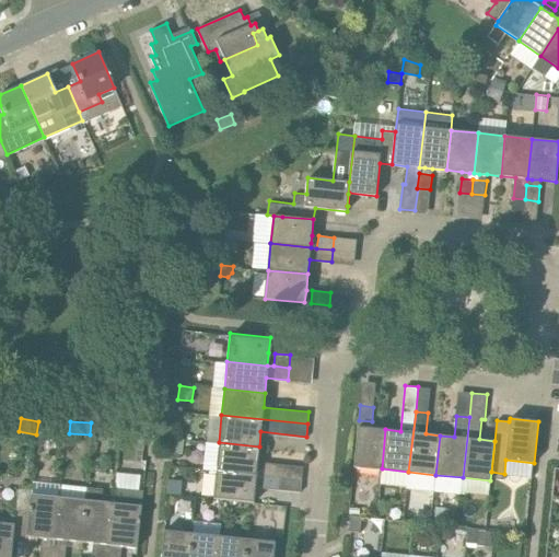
[(136,427),(124,425),(123,437),(134,439),(136,427)]
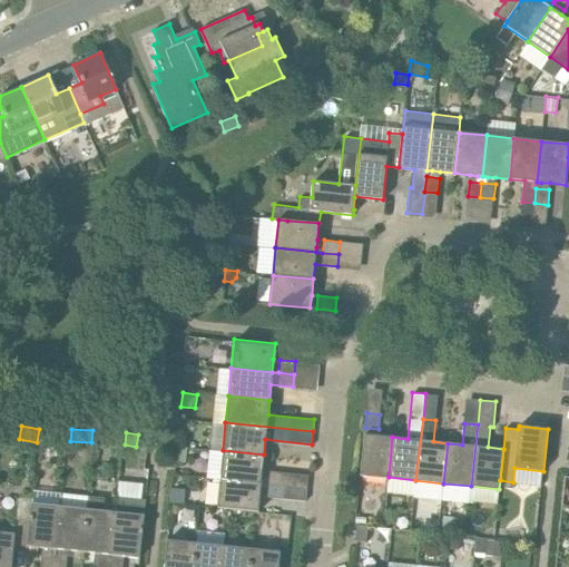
[(392,437),(378,436),(364,434),(360,475),(389,477),(392,437)]
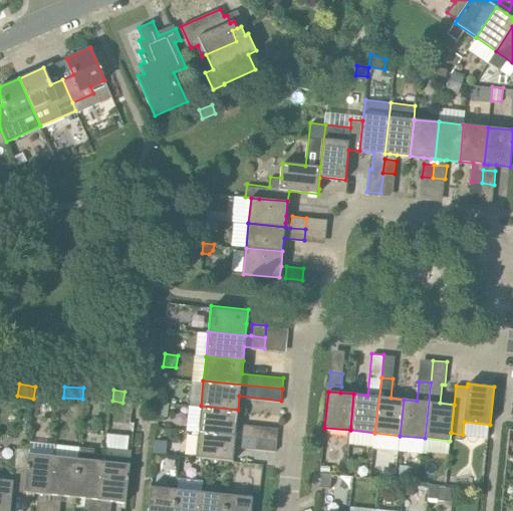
[(159,414),(168,415),(170,403),(161,402),(159,414)]
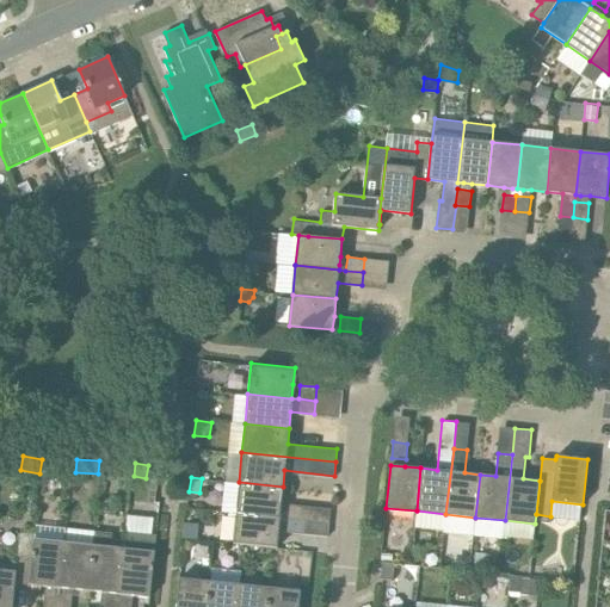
[(282,502),(283,487),(239,482),(235,512),(330,521),(331,507),(282,502)]
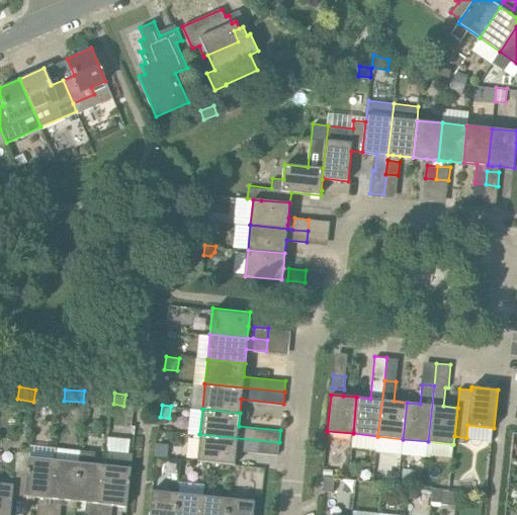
[(278,453),(279,442),(199,434),(197,459),(235,463),(236,449),(278,453)]
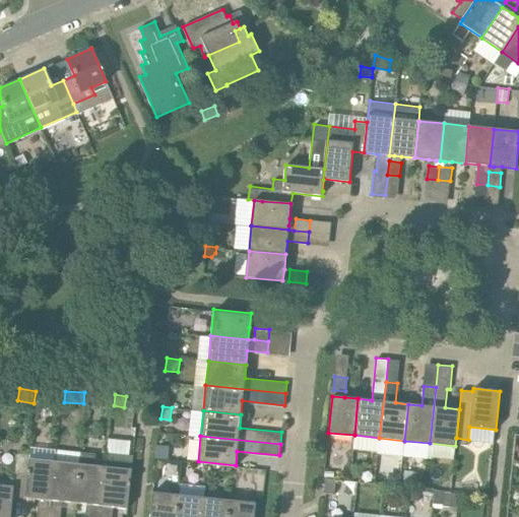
[(155,456),(167,458),(169,445),(156,443),(155,456)]
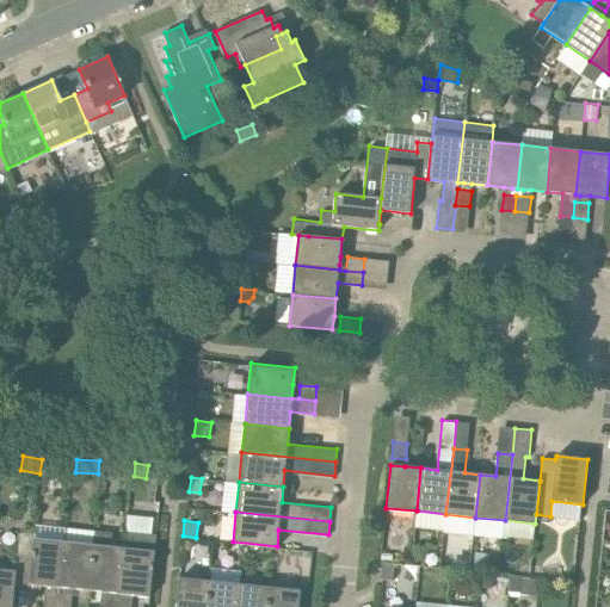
[(117,606),(124,546),(112,545),(114,531),(96,530),(94,543),(90,590),(105,592),(103,606),(117,606)]
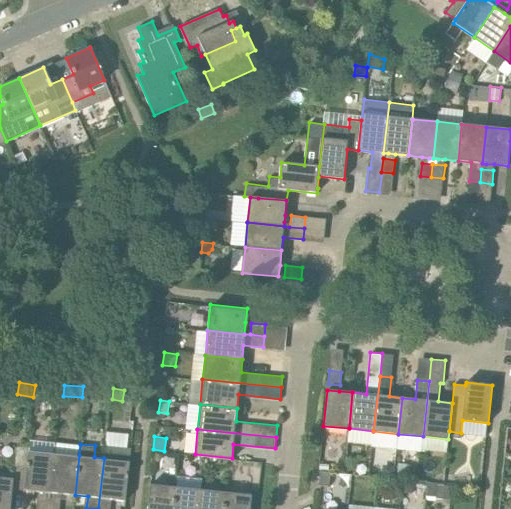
[(104,458),(98,508),(110,508),(111,498),(125,500),(130,461),(131,447),(106,444),(104,458)]
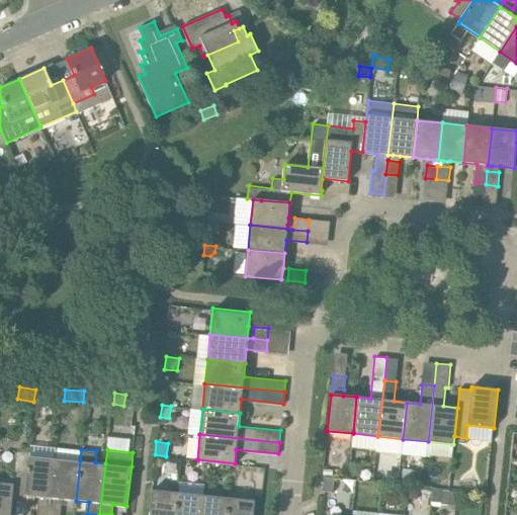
[(24,495),(28,454),(17,453),(13,483),(0,481),(0,514),(10,514),(12,494),(24,495)]
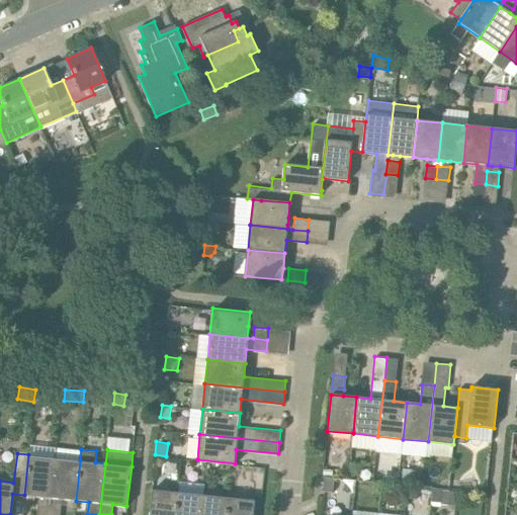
[(24,495),(38,496),(51,498),(55,457),(28,454),(24,495)]
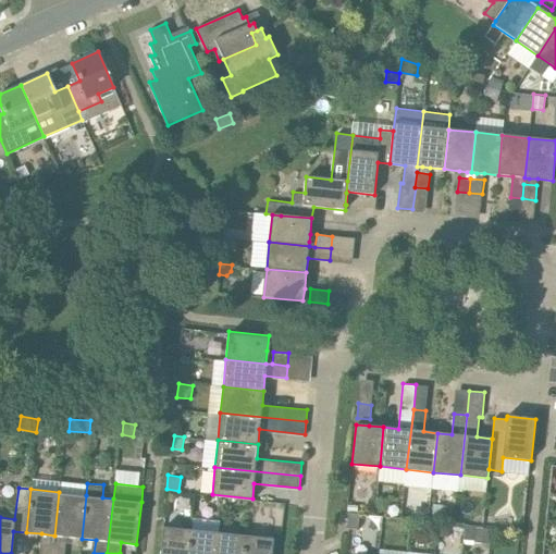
[(59,492),(54,536),(66,537),(82,539),(86,495),(59,492)]
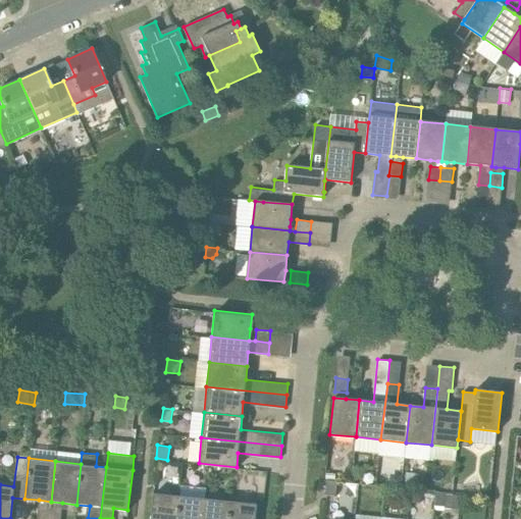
[(418,485),(419,472),(407,471),(405,484),(418,485)]
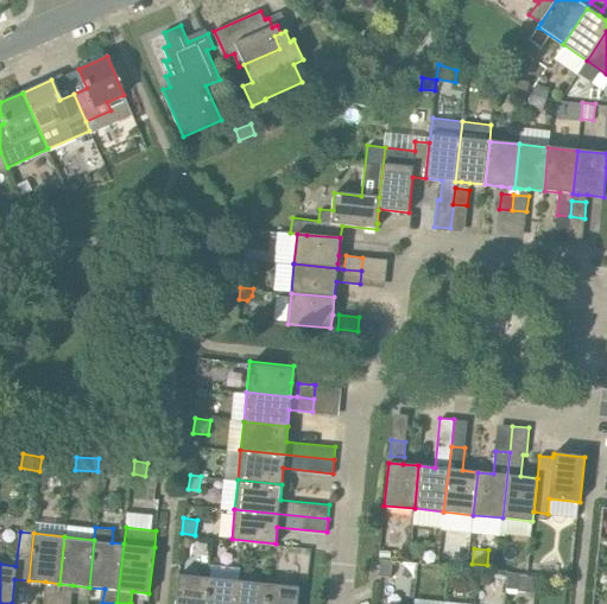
[(467,565),(468,551),(455,551),(454,564),(467,565)]
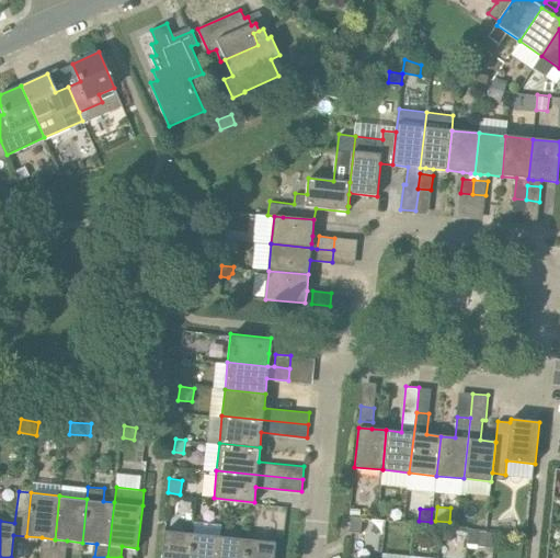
[(362,531),(363,516),(352,515),(351,531),(362,531)]
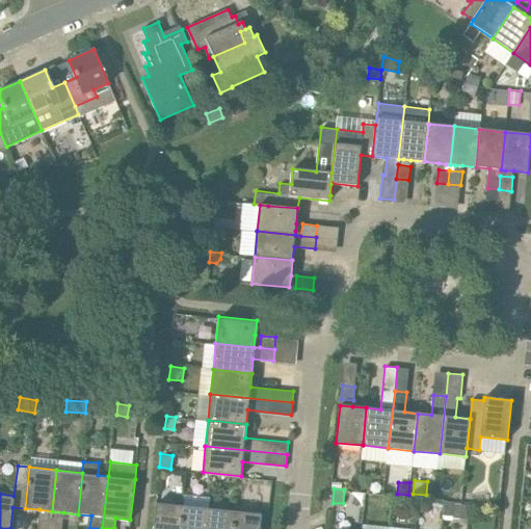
[(429,510),(430,500),(419,499),(418,509),(429,510)]
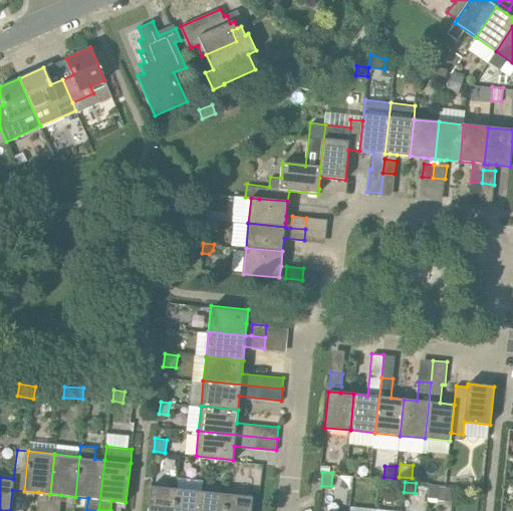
[(439,497),(440,485),(440,484),(430,483),(429,496),(439,497)]
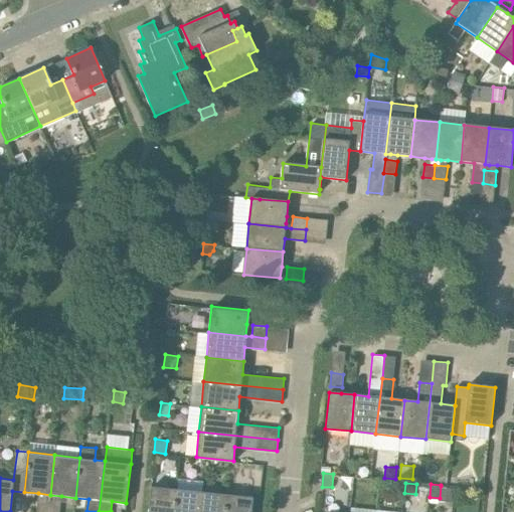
[(173,511),(176,489),(151,486),(148,511),(173,511)]
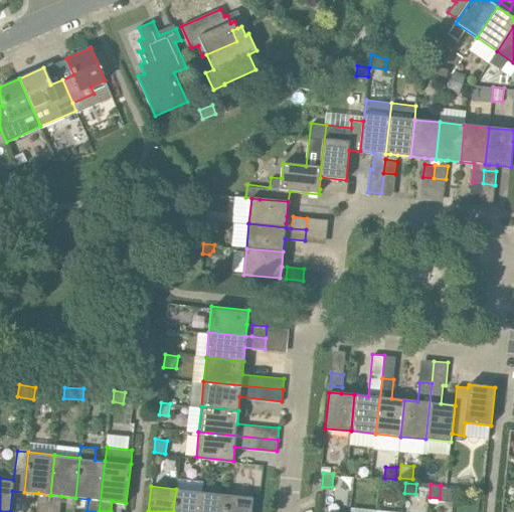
[(454,487),(441,486),(440,498),(440,500),(453,501),(454,487)]
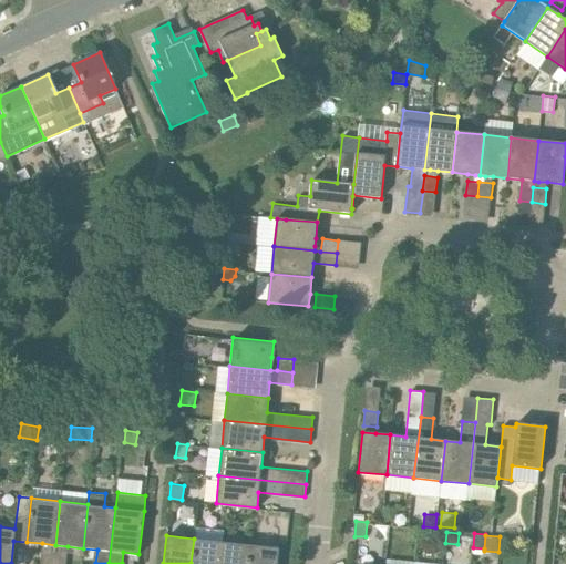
[(219,563),(223,542),(194,539),(191,563),(219,563)]
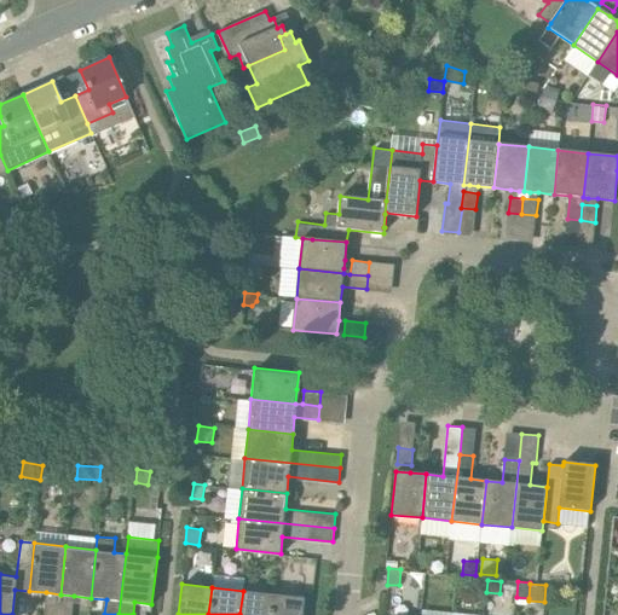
[(243,591),(240,614),(270,614),(273,593),(243,591)]
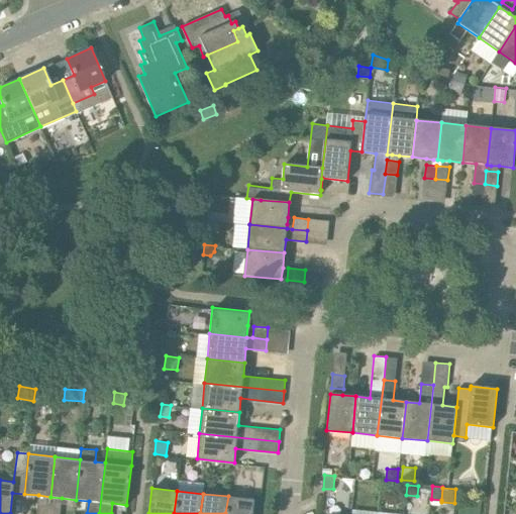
[(228,496),(225,513),(252,513),(254,499),(228,496)]
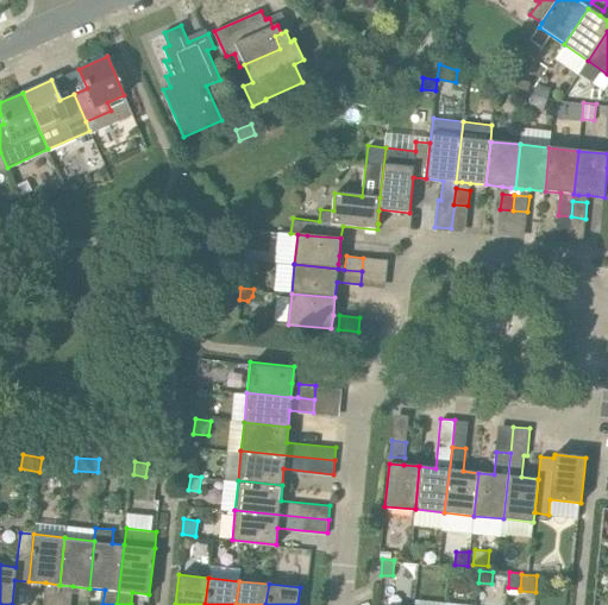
[(60,592),(44,590),(42,604),(57,604),(60,592)]
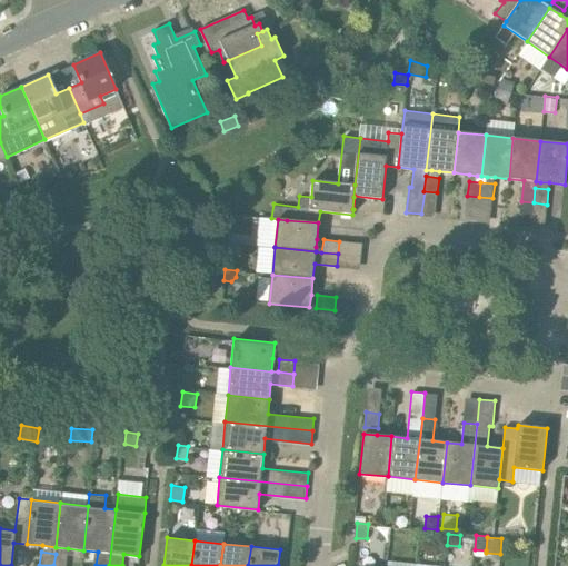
[(53,565),(66,565),(67,555),(56,554),(53,565)]
